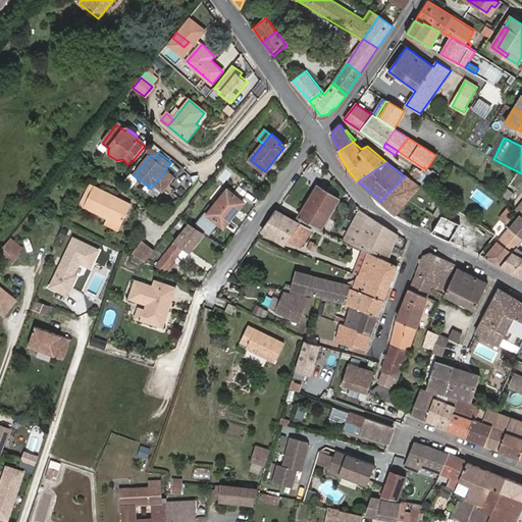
[(418,180),(426,169),(420,166),(413,175),(418,180)]
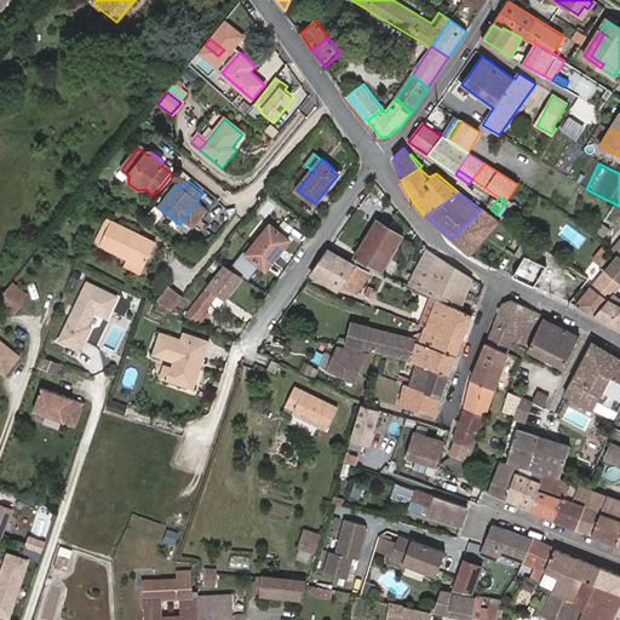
[(196,202),(184,218),(195,227),(207,211),(196,202)]
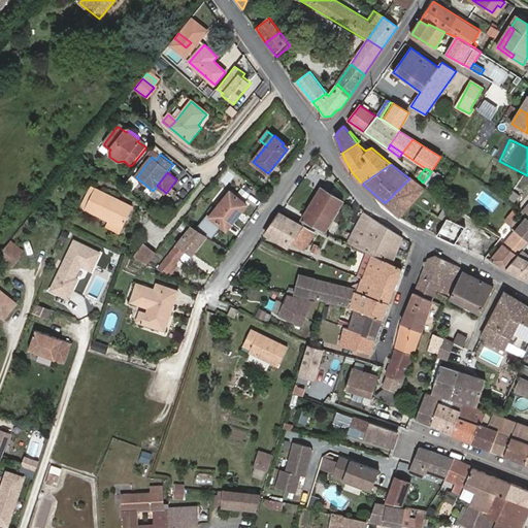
[(305,200),(311,204),(326,179),(320,175),(305,200)]
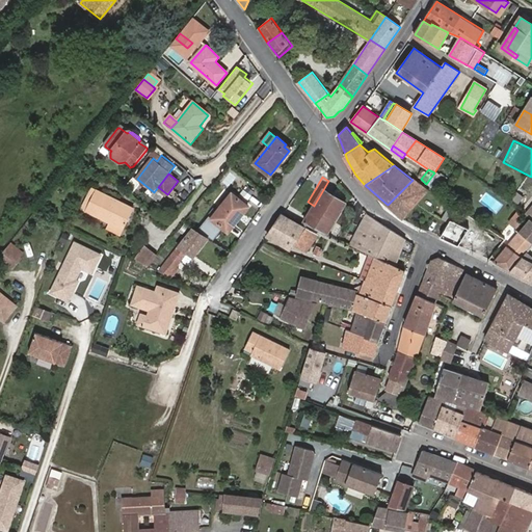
[(428,189),(414,178),(413,180),(398,194),(413,207),(416,204),(428,189)]
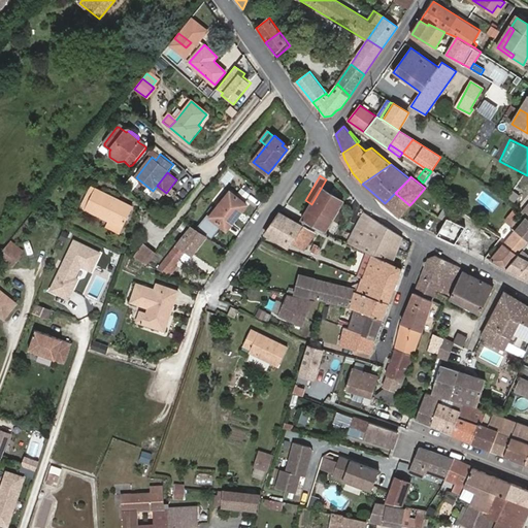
[(166,193),(157,186),(153,191),(152,193),(161,200),(166,193)]
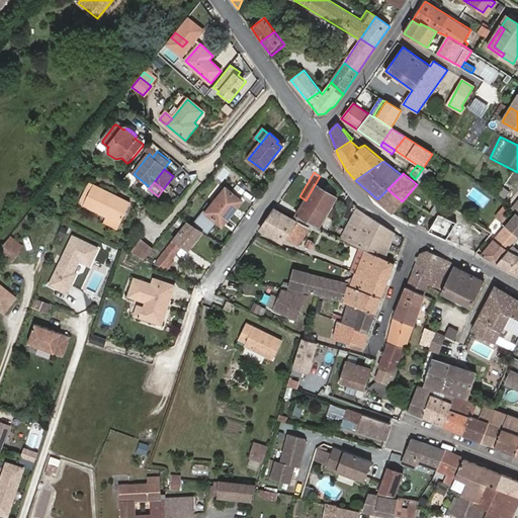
[(316,185),(296,218),(318,228),(336,197),(316,185)]
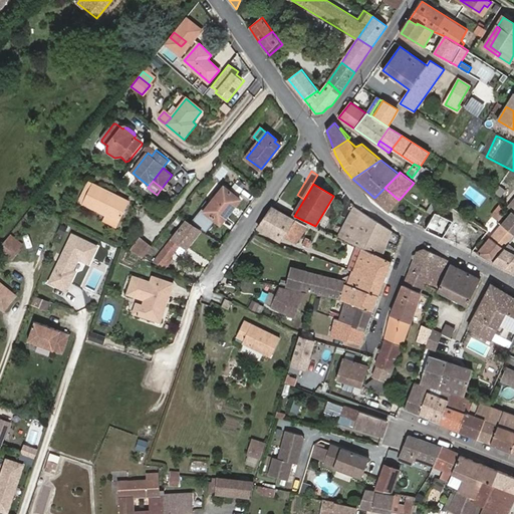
[(85,203),(109,215),(122,222),(132,204),(94,185),(85,203)]
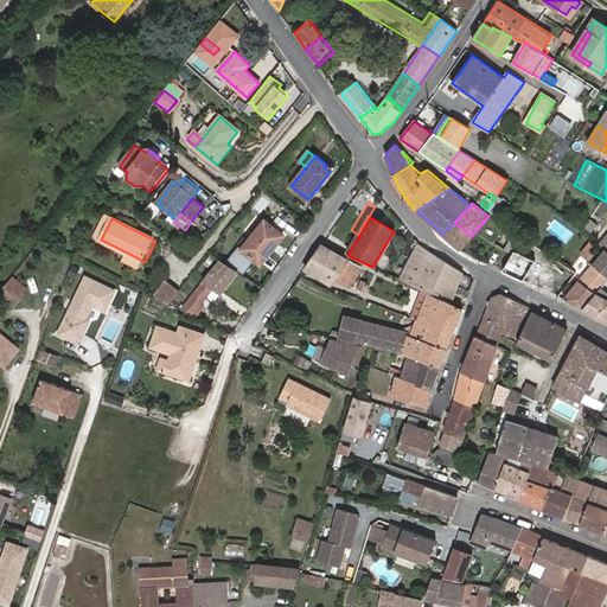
[(256,261),(262,266),(287,235),(266,218),(241,249),(250,256),(256,261)]
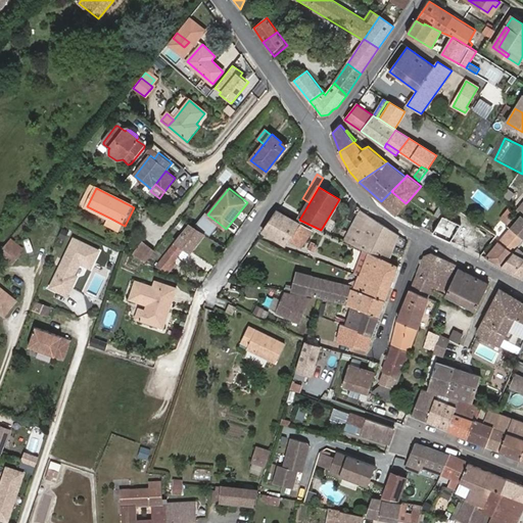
[(503,195),(510,199),(514,192),(507,188),(503,195)]
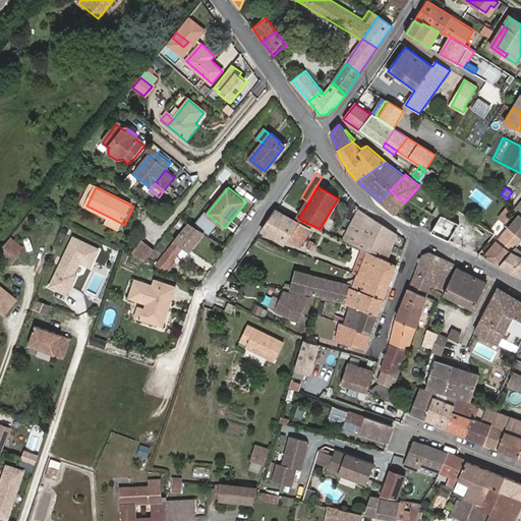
[(390,190),(380,200),(395,213),(404,203),(390,190)]
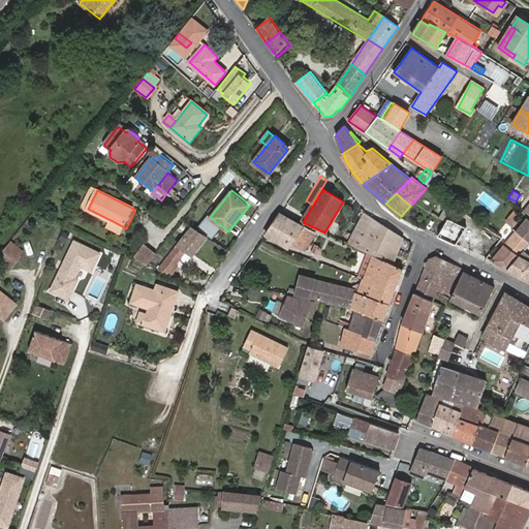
[(445,208),(439,217),(446,221),(449,218),(453,212),(454,209),(449,207),(447,210),(445,208)]
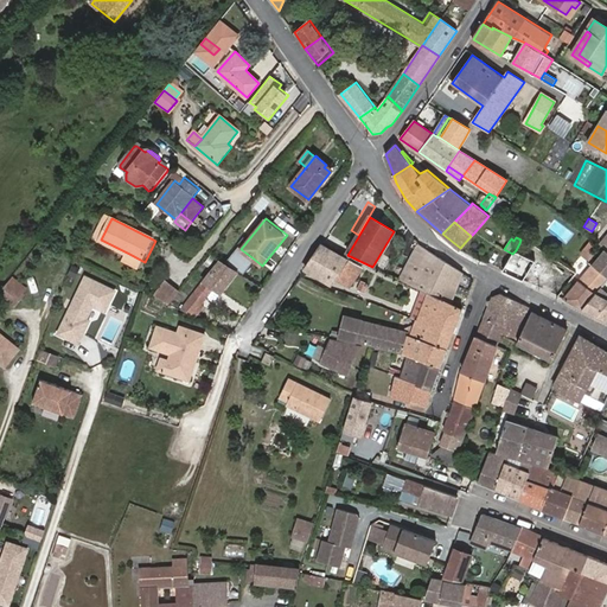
[(323,244),(306,269),(332,285),(336,280),(350,287),(363,268),(323,244)]
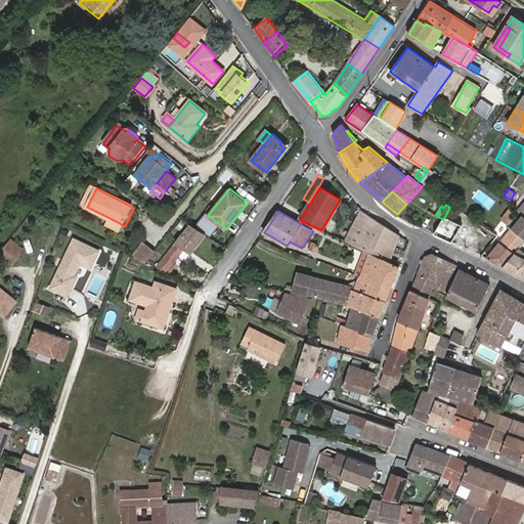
[(368,253),(389,262),(400,234),(361,211),(346,242),(363,250),(368,253)]
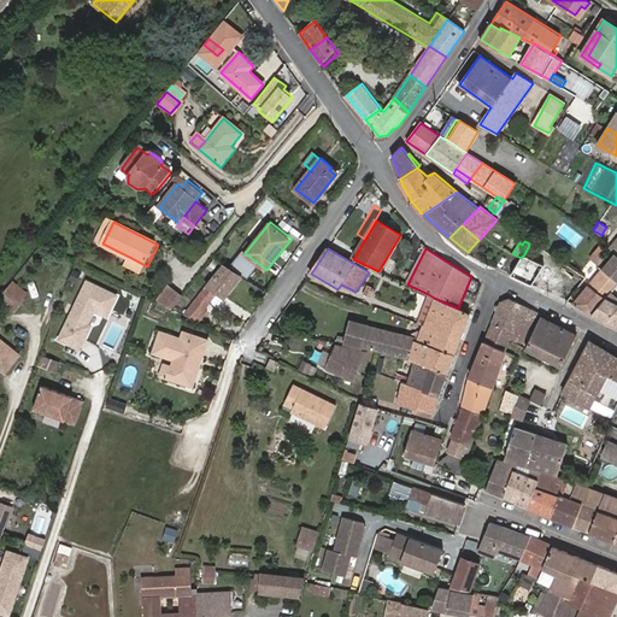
[(546,253),(539,248),(534,256),(541,260),(546,253)]
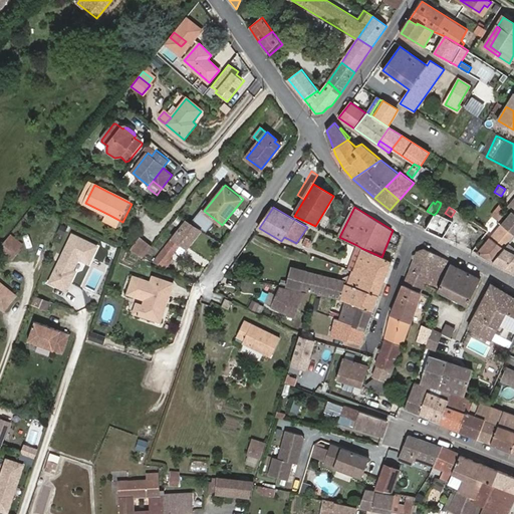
[(203,210),(192,223),(202,229),(212,217),(204,211),(203,210)]
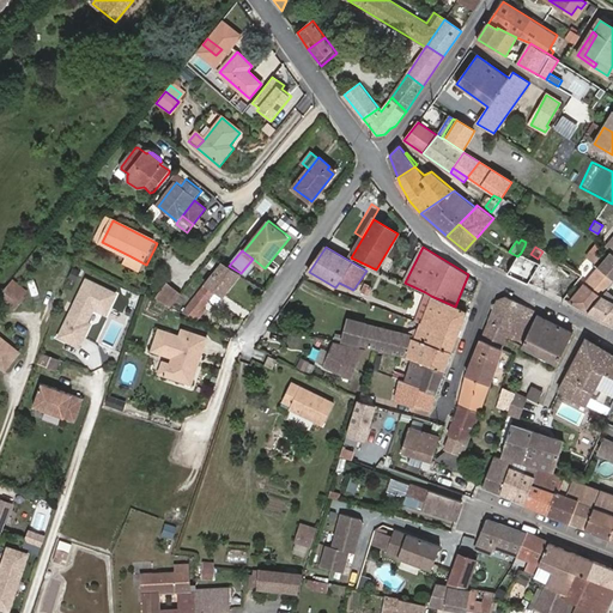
[(612,252),(599,268),(612,278),(612,252)]
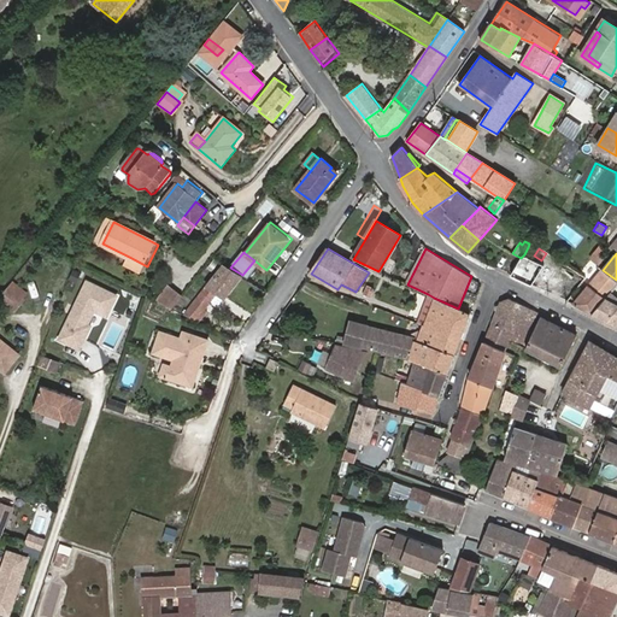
[(521,258),(512,274),(533,283),(545,264),(524,254),(521,258)]
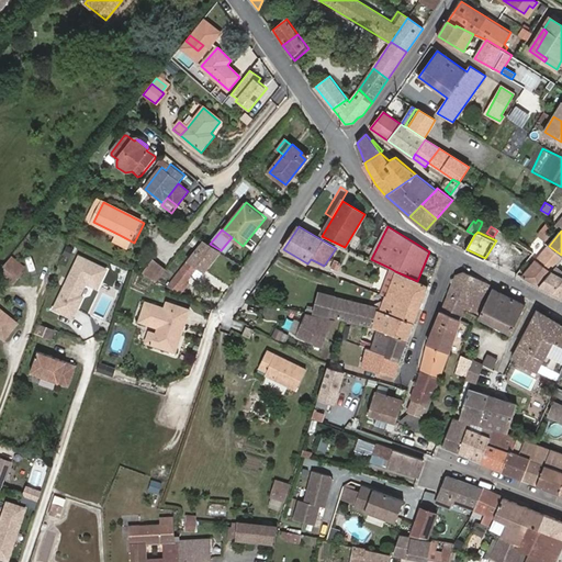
[(120,235),(117,238),(116,240),(131,248),(134,243),(120,235)]
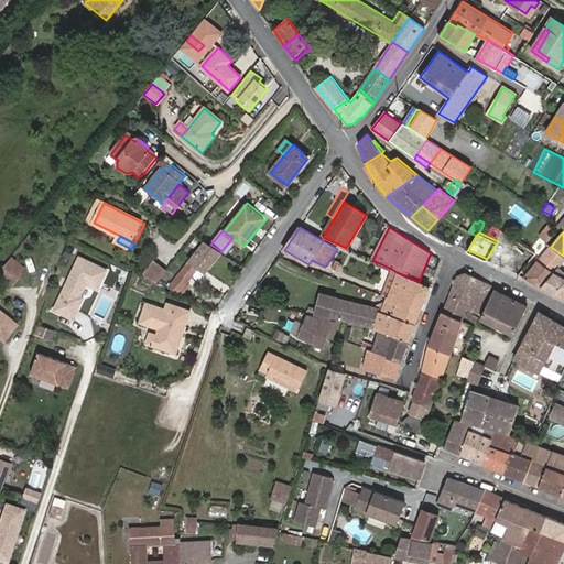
[(238,242),(232,238),(221,251),(227,255),(238,242)]
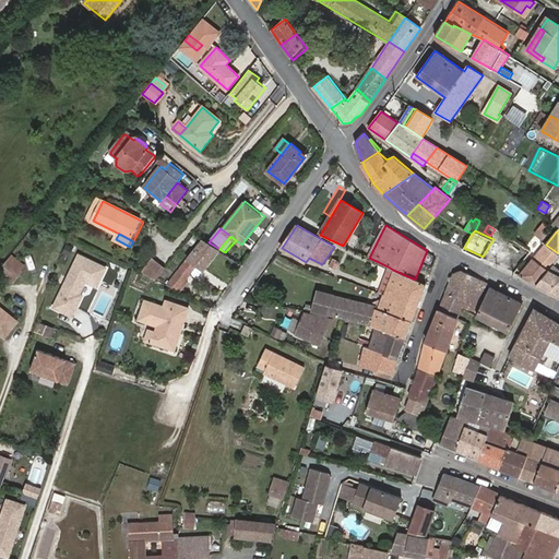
[(179,289),(197,266),(203,271),(219,249),(209,242),(204,239),(168,284),(179,289)]
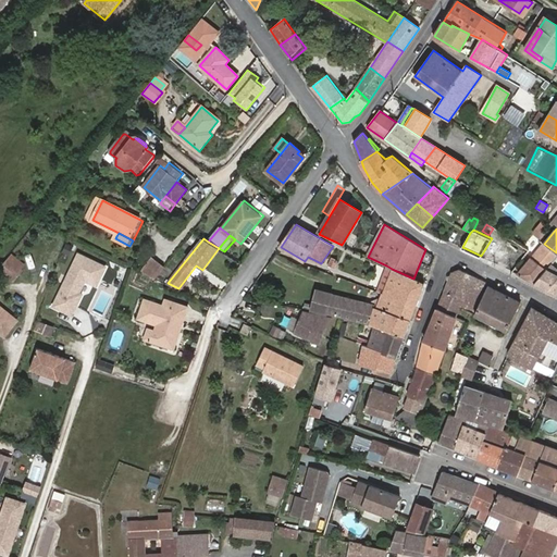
[(544,244),(539,239),(532,248),(530,251),(534,256),(544,244)]
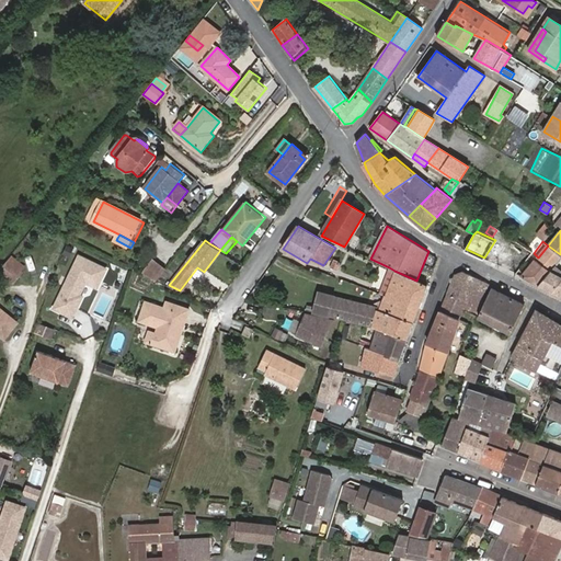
[(560,297),(560,270),(556,265),(560,259),(560,254),(548,245),(538,258),(524,276),(560,297)]
